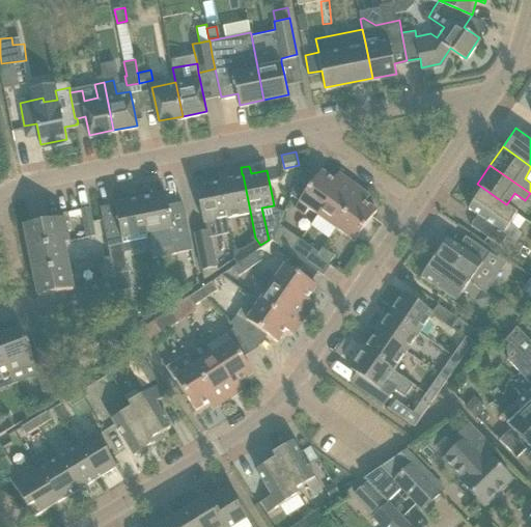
[(308,205),(317,213),(344,174),(338,170),(333,177),(320,168),(294,205),(304,213),(308,205)]
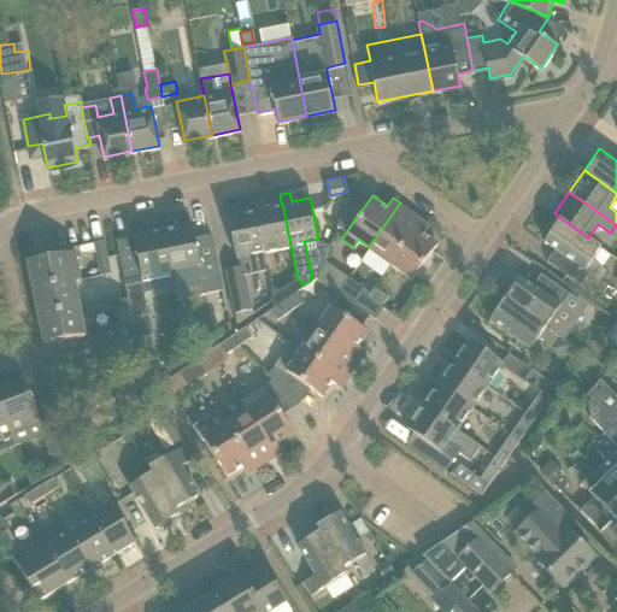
[(263,249),(264,249),(291,245),(282,202),(281,202),(264,206),(263,198),(253,200),(254,209),(263,249)]
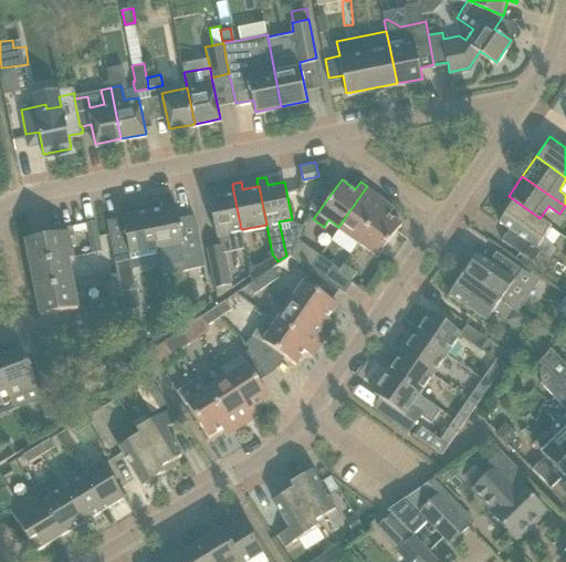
[(338,227),(358,241),(387,200),(367,186),(338,227)]
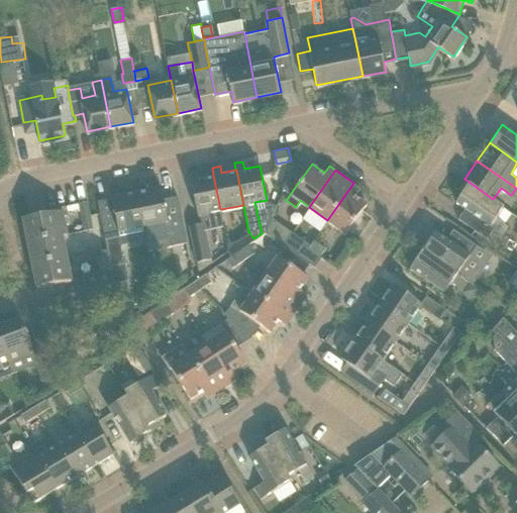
[(224,220),(221,209),(220,209),(213,175),(199,178),(198,171),(189,172),(198,214),(199,214),(200,222),(189,224),(196,260),(211,257),(205,224),(224,220)]
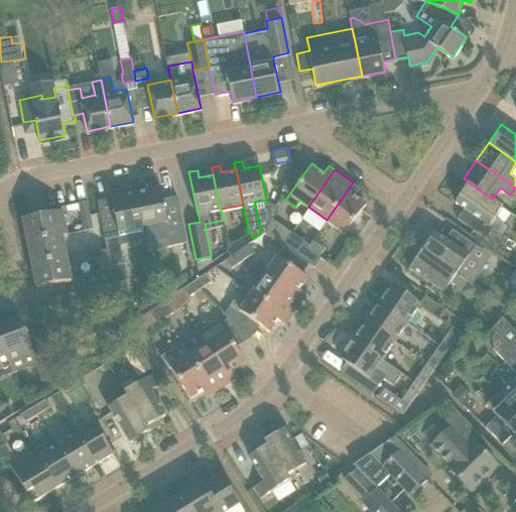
[(492,199),(464,178),(458,187),(462,190),(455,201),(481,219),(474,228),(481,233),(486,237),(493,226),(501,232),(507,223),(495,216),(503,205),(493,198),(492,199)]
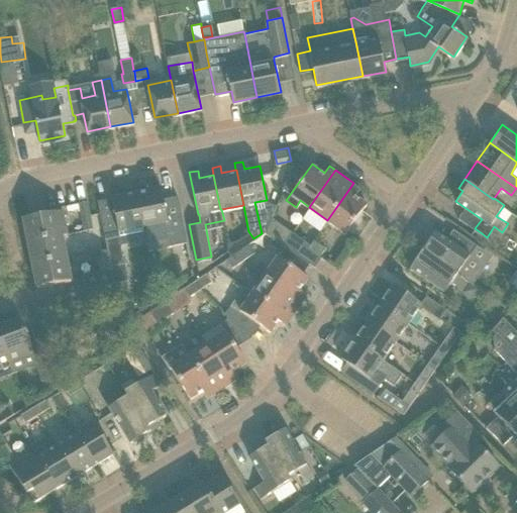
[(353,183),(327,220),(345,232),(367,203),(354,194),(359,188),(353,183)]
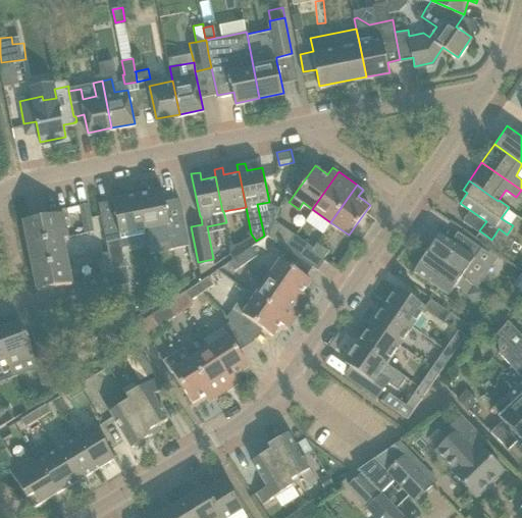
[(144,226),(147,243),(187,236),(178,196),(164,199),(162,187),(138,192),(144,226)]
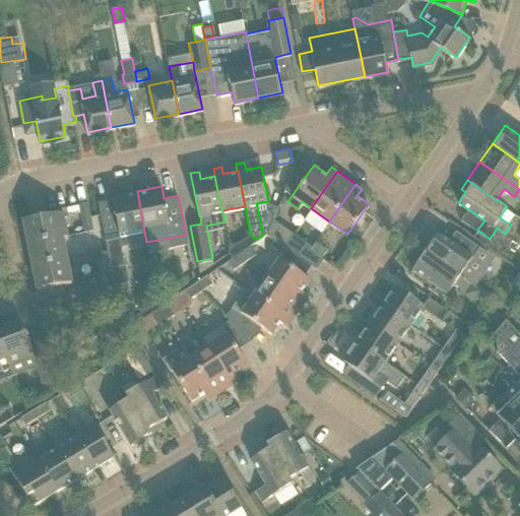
[(119,231),(143,226),(137,191),(112,196),(116,216),(119,231)]
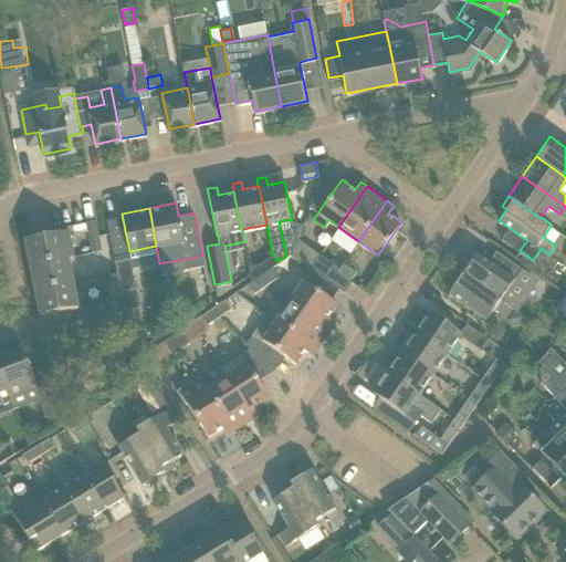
[(85,219),(87,227),(97,226),(95,218),(85,219)]
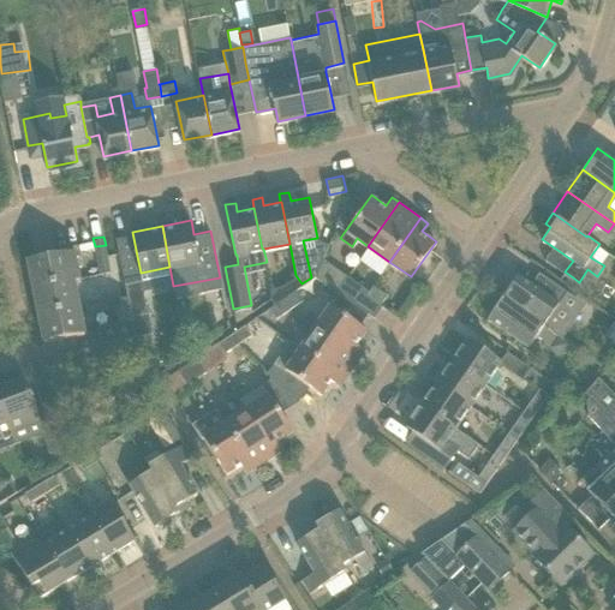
[(95,246),(96,255),(107,253),(106,245),(95,246)]
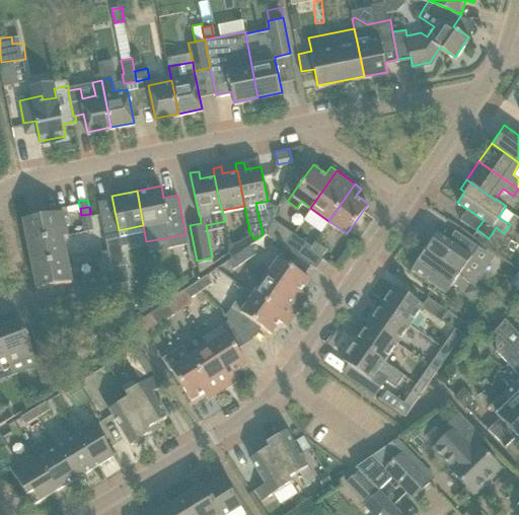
[(27,241),(62,235),(67,234),(66,229),(62,210),(27,216),(29,223),(24,224),(27,241)]
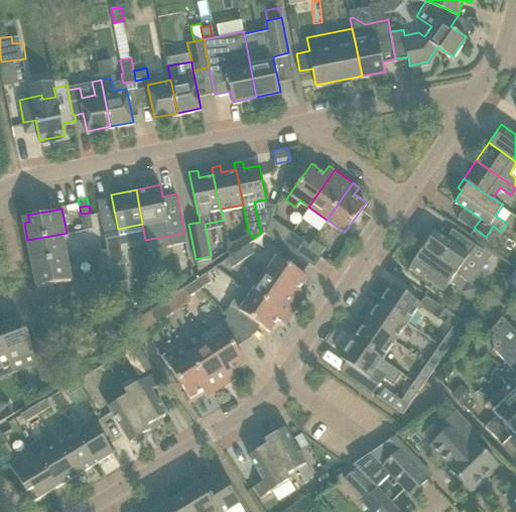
[(81,214),(83,221),(91,219),(90,213),(81,214)]
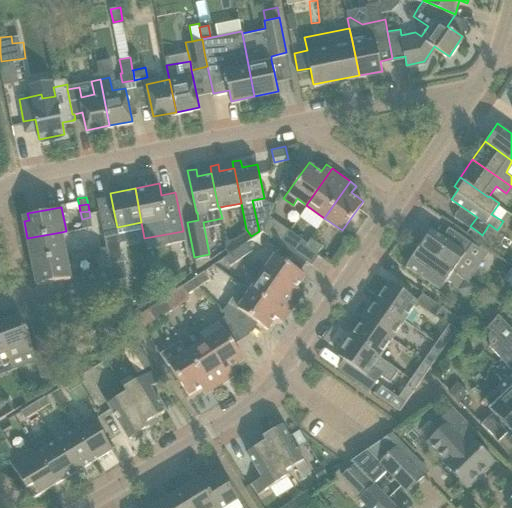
[(263,229),(280,241),(289,228),(269,214),(263,229)]
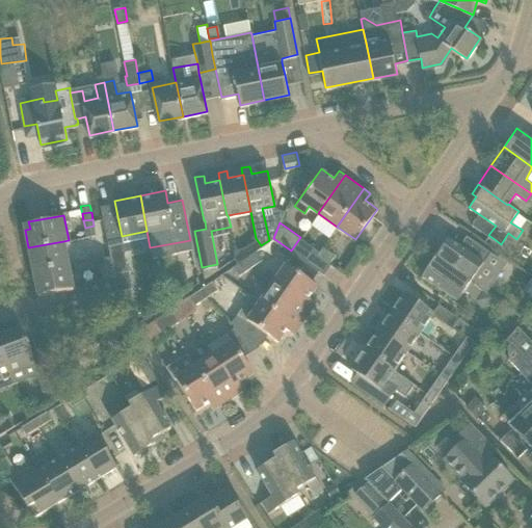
[(94,226),(85,228),(86,235),(96,233),(94,226)]
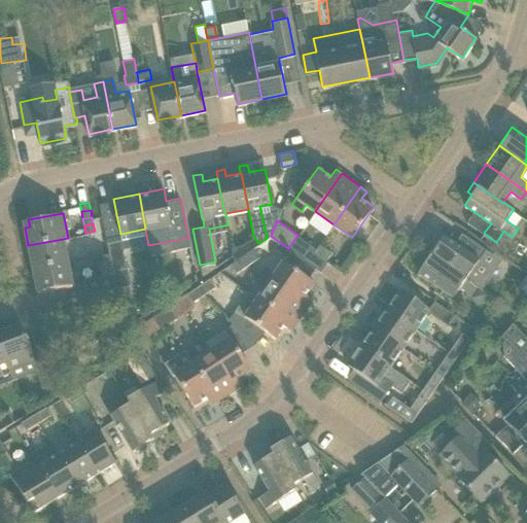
[(426,250),(478,285),(479,286),(492,268),(479,258),(486,248),(462,232),(455,242),(444,234),(436,245),(432,242),(426,250)]
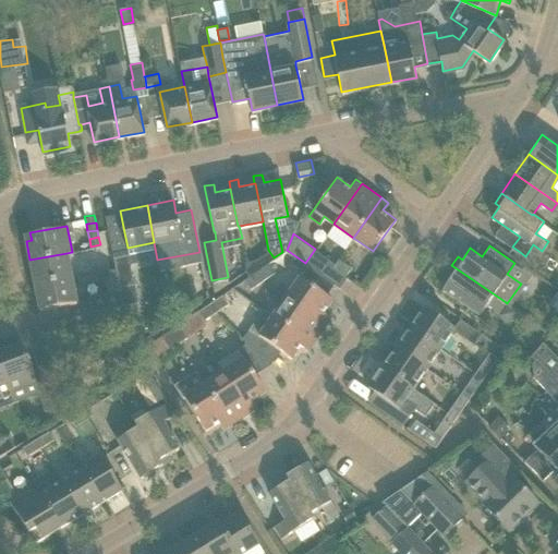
[(308,265),(325,276),(335,262),(315,249),(305,263),(308,265)]
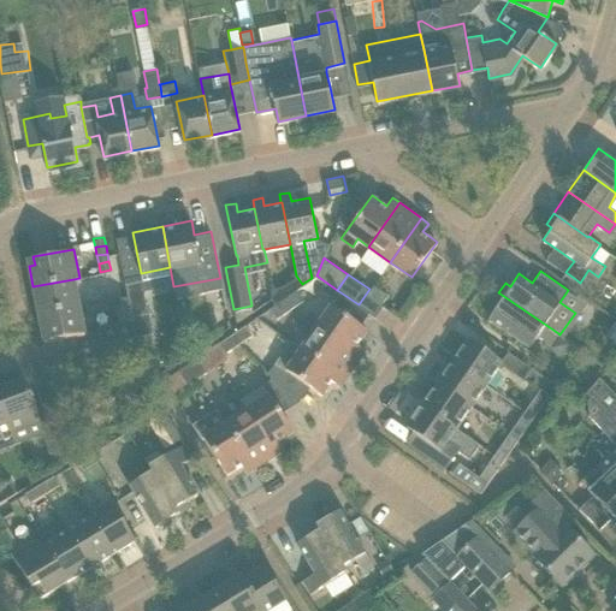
[(282,285),(288,295),(297,289),(302,284),(296,276),(282,285)]
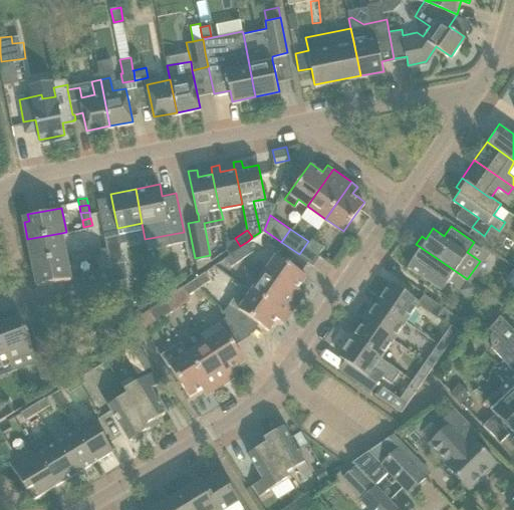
[(110,266),(112,276),(114,279),(127,276),(123,259),(118,232),(103,235),(109,262),(110,266)]
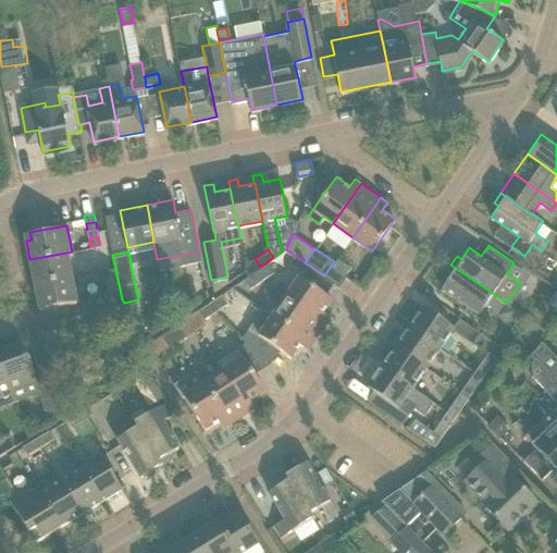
[(29,259),(35,284),(72,277),(66,253),(29,259)]
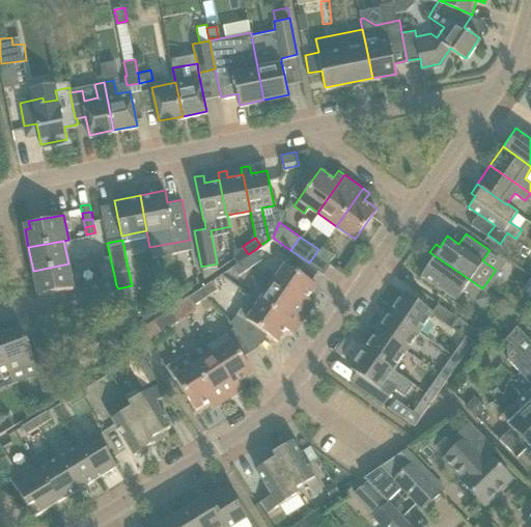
[(323,244),(318,249),(309,262),(317,269),(323,273),(330,262),(329,260),(334,252),(323,244)]
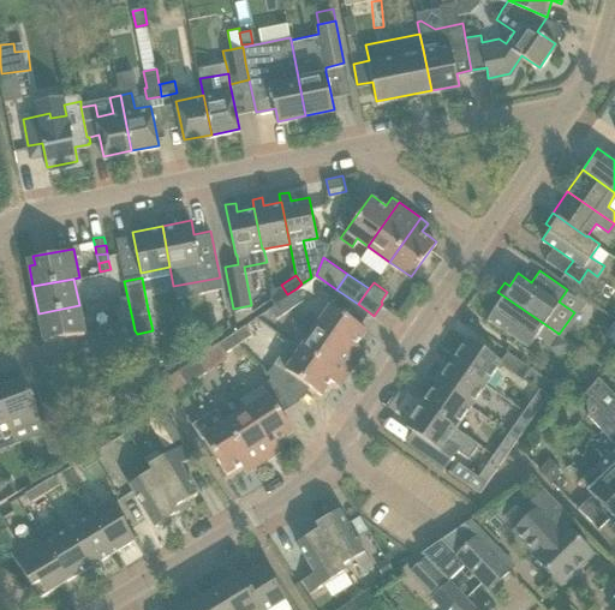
[(287,294),(282,297),(290,308),(303,298),(297,288),(287,294)]
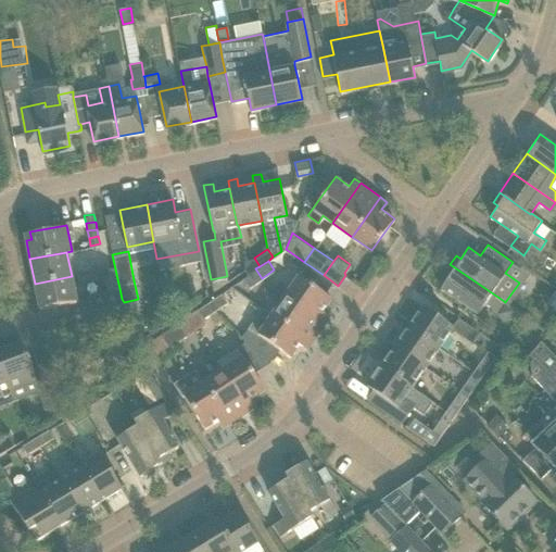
[(325,292),(332,281),(324,275),(307,264),(301,275),(299,274),(285,293),(325,322),(329,314),(323,310),(331,297),(325,292)]
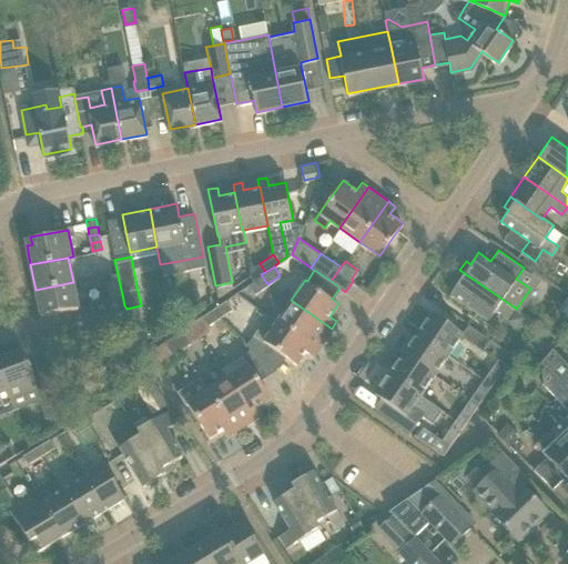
[(515,308),(459,270),(453,279),(458,282),(450,293),(468,306),(488,320),(496,308),(508,316),(515,308)]
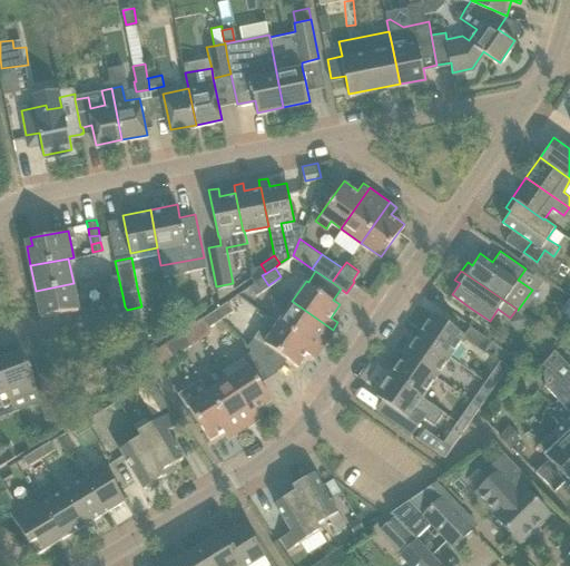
[(268,285),(262,275),(249,284),(255,293),(268,285)]
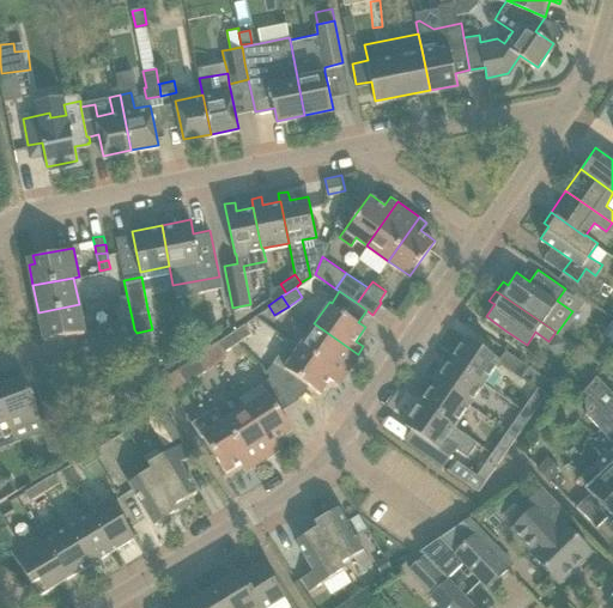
[(79,304),(38,312),(43,339),(84,330),(79,304)]
